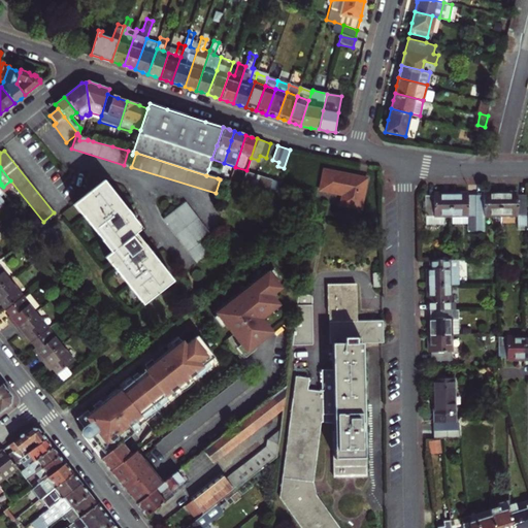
[(351,174),(324,168),(320,189),(340,193),(338,203),(361,207),(367,177),(351,174)]
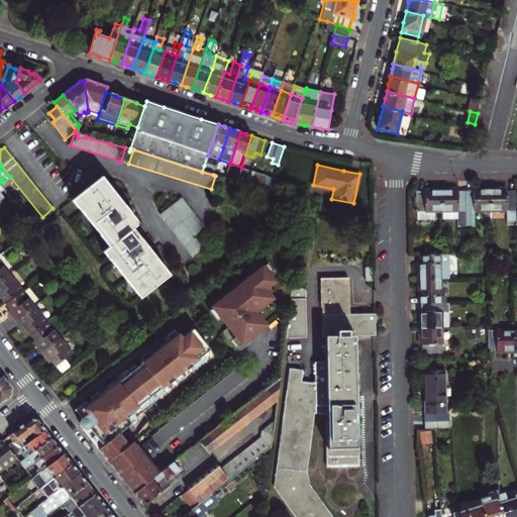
[(204,166),(202,172),(213,175),(215,170),(204,166)]
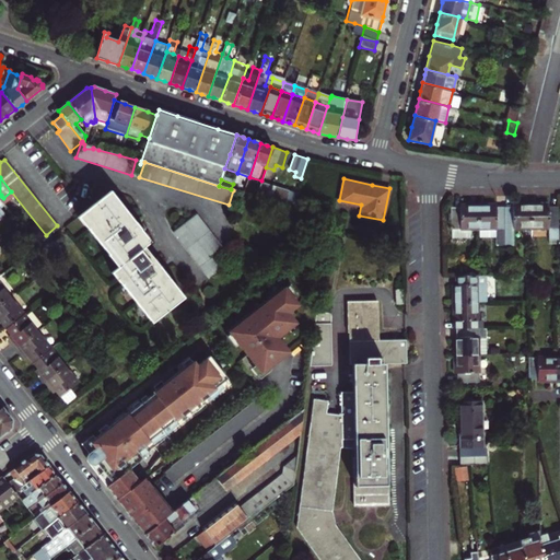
[(260,183),(256,197),(290,208),(293,200),(295,194),(260,183)]
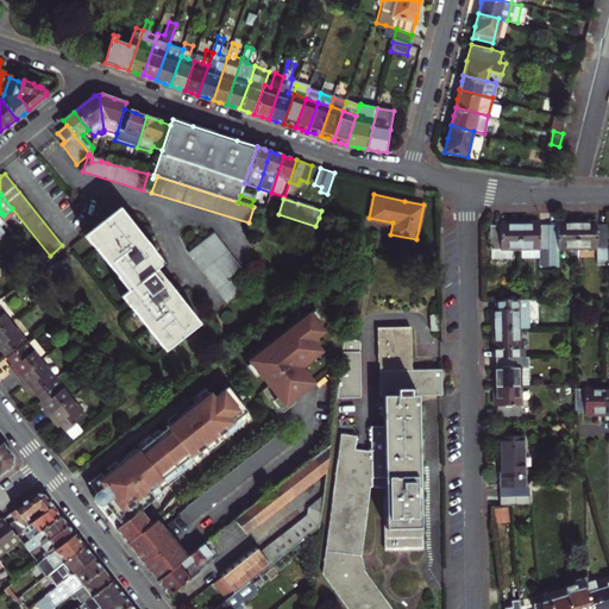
[(164,264),(121,209),(83,239),(95,253),(96,252),(118,280),(117,281),(127,294),(124,297),(167,352),(200,325),(156,270),(164,264)]
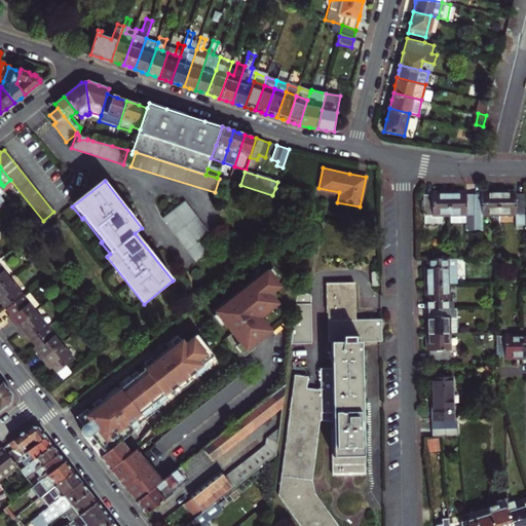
[(423,195),(423,216),(448,216),(447,192),(437,192),(430,192),(430,195),(423,195)]
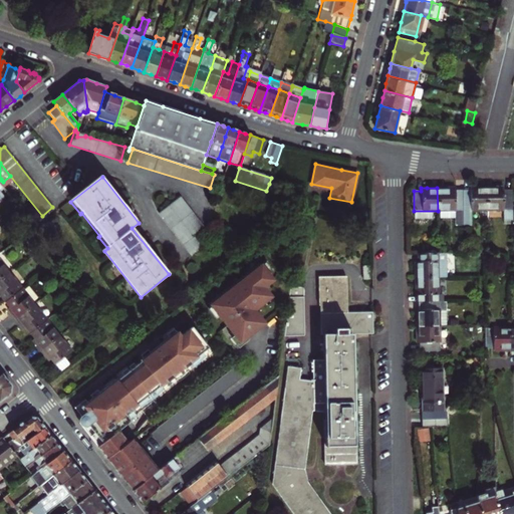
[(447,188),(437,188),(438,211),(438,217),(456,217),(456,210),(462,210),(461,191),(454,191),(454,188),(447,188)]
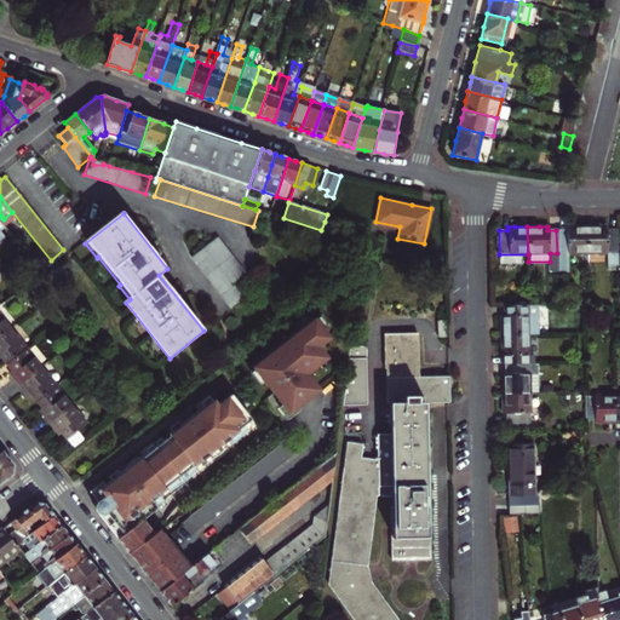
[(556,230),(557,253),(587,253),(586,227),(572,227),(566,227),(566,230),(556,230)]
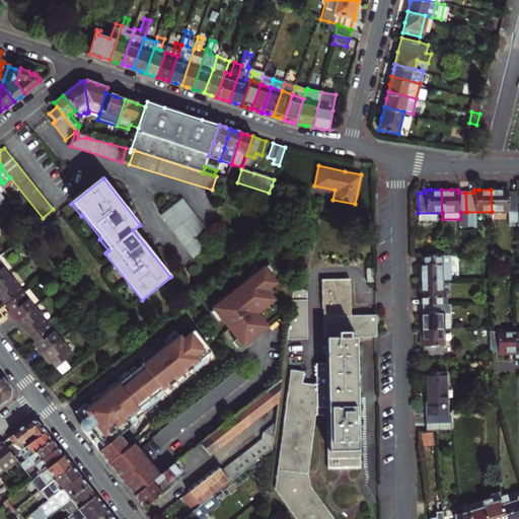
[(491,190),(492,212),(516,212),(516,192),(508,192),(508,190),(502,190),(491,190)]
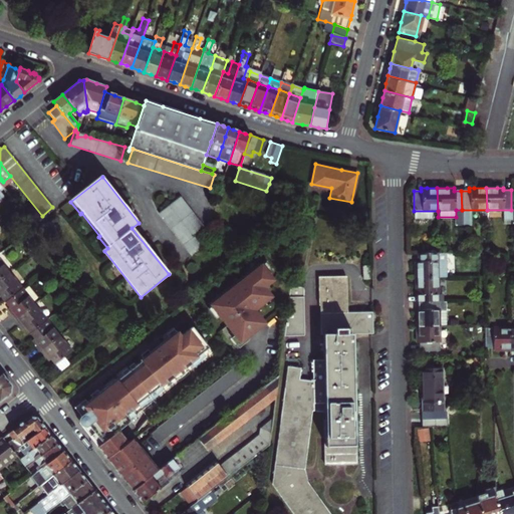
[(180,198),(160,214),(192,255),(202,247),(195,237),(205,230),(180,198)]
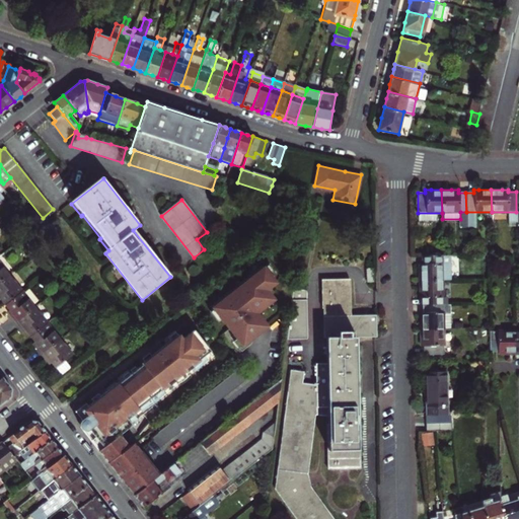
[(420,281),(442,281),(449,281),(449,264),(441,264),(441,255),(422,255),(422,263),(420,263),(420,274),(420,281)]
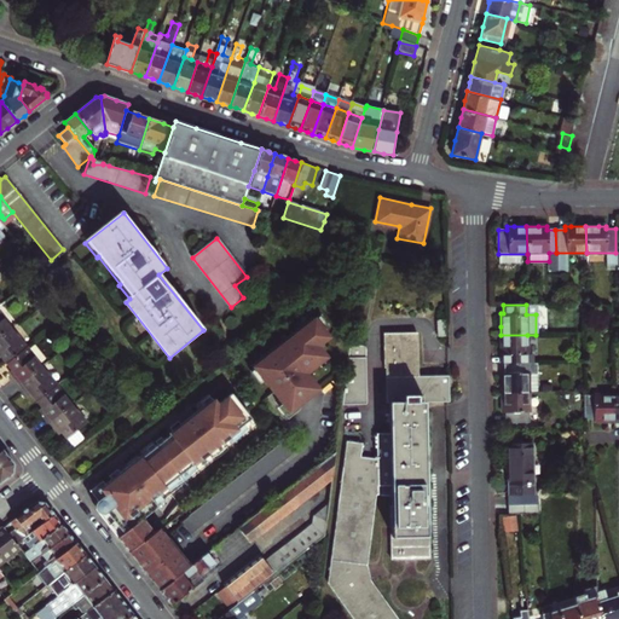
[(313,318),(311,316),(255,360),(258,365),(254,369),(264,381),(267,377),(277,388),(271,393),(290,416),(302,405),(299,401),(302,398),(306,403),(307,400),(311,398),(307,394),(317,387),(306,372),(317,364),(320,368),(328,362),(324,357),(325,356),(317,345),(328,336),(319,327),(324,323),(318,314),(313,318)]
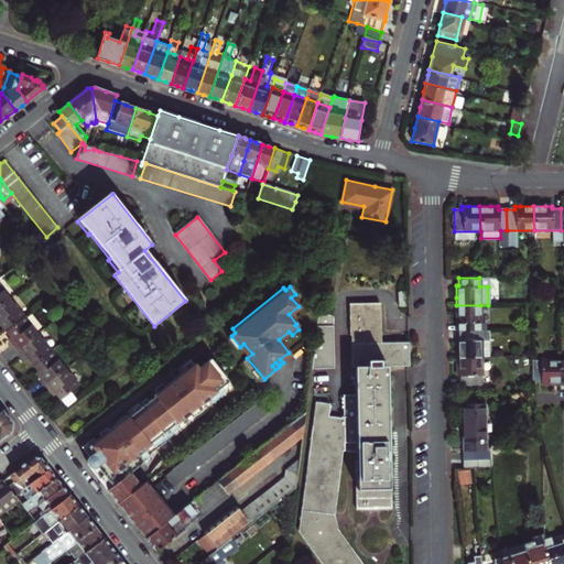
[(0,321),(1,323),(4,327),(23,313),(9,295),(0,301),(0,321)]
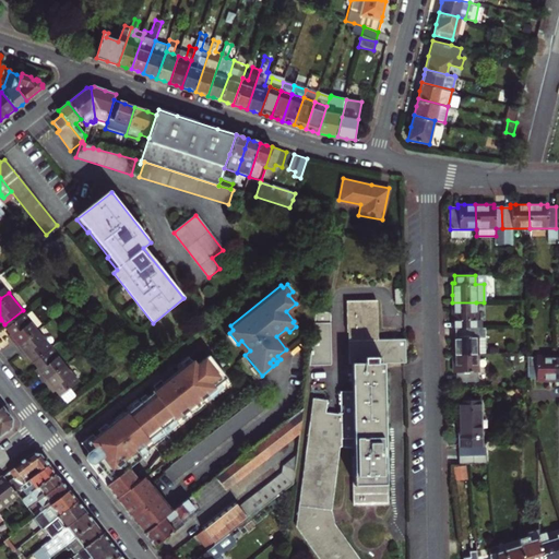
[(383,365),(391,365),(391,341),(378,342),(377,323),(379,323),(378,301),(347,301),(348,334),(349,334),(349,366),(353,366),(353,393),(341,393),(341,417),(325,416),(326,403),(312,401),(309,430),(297,530),(319,558),(357,558),(335,528),(332,513),(340,449),(354,451),(354,458),(352,458),(353,507),(388,506),(387,456),(385,456),(384,439),(387,439),(387,435),(387,430),(384,430),(383,365)]
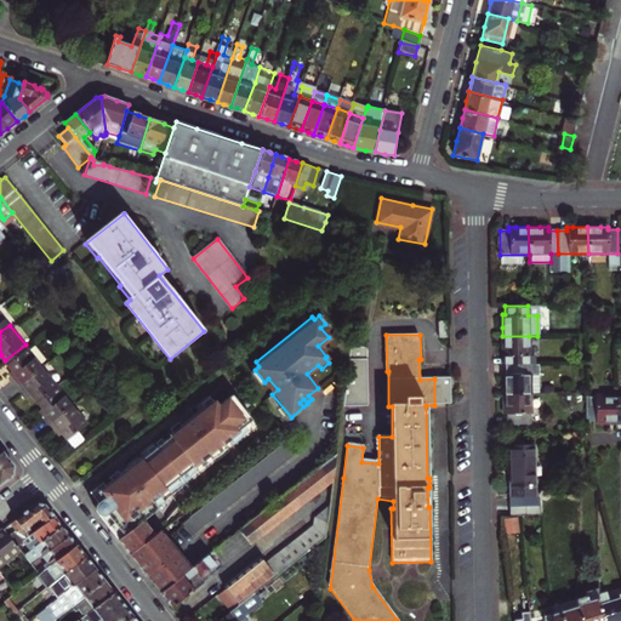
[(529,364),(529,336),(502,336),(502,347),(502,354),(506,355),(506,364),(529,364)]
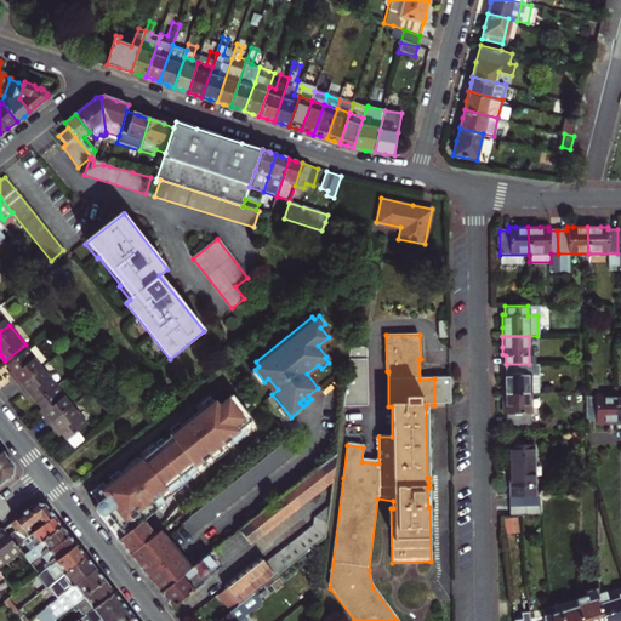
[(26,345),(5,360),(10,366),(13,370),(11,372),(18,381),(40,364),(26,345)]
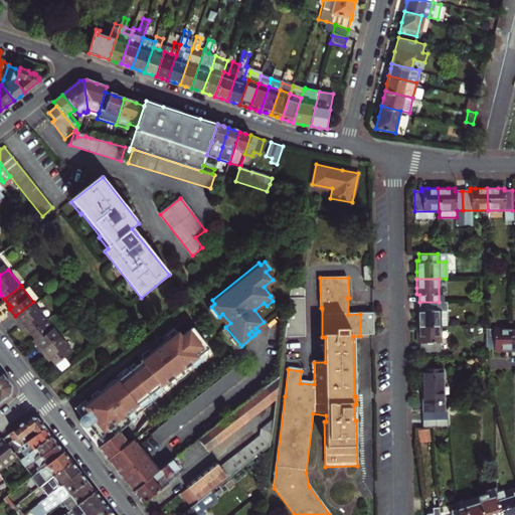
[(25,326),(29,331),(46,318),(33,302),(15,316),(22,324),(23,323),(25,326)]
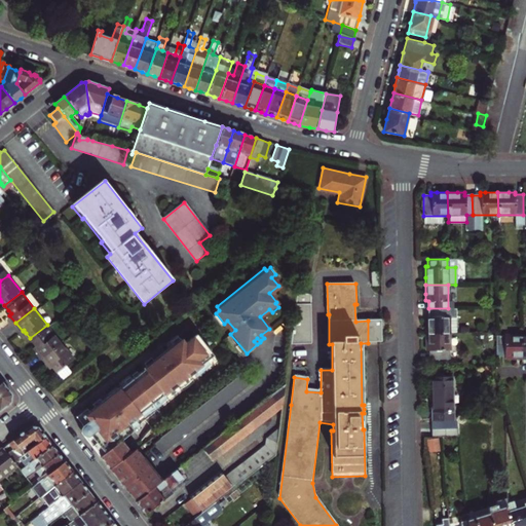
[(448,308),(428,308),(428,316),(425,316),(425,327),(425,334),(448,334),(448,316),(458,316),(458,308),(448,308)]
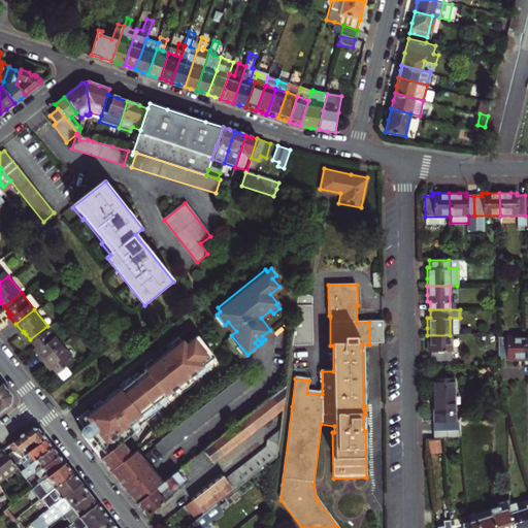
[(383,344),(383,322),(369,322),(369,344),(383,344)]
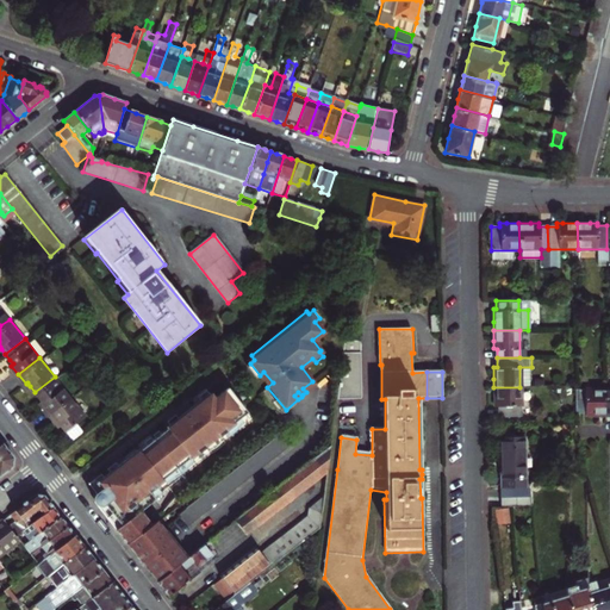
[(41,403),(48,412),(69,396),(55,377),(35,392),(38,396),(43,402),(41,403)]
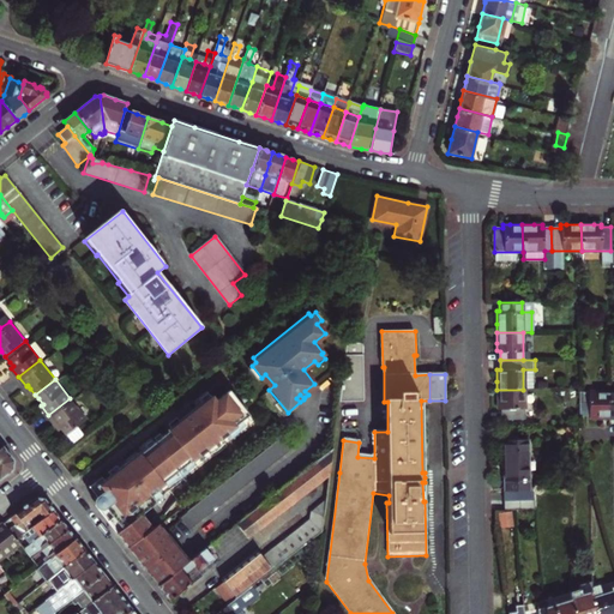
[(104,480),(97,486),(103,493),(100,495),(98,497),(97,498),(96,499),(96,500),(96,501),(96,503),(96,504),(96,505),(97,506),(98,507),(100,507),(100,509),(101,509),(102,509),(103,509),(104,509),(106,507),(107,507),(114,516),(108,521),(115,530),(118,528),(120,530),(118,533),(130,547),(155,528),(143,513),(157,503),(164,497),(163,495),(160,489),(167,485),(166,482),(179,471),(193,461),(194,462),(208,451),(210,452),(211,452),(223,441),(224,440),(223,438),(228,434),(238,427),(236,426),(242,420),(250,414),(230,390),(216,401),(211,395),(210,396),(202,402),(185,416),(182,417),(176,423),(173,425),(172,427),(168,429),(169,431),(163,437),(157,441),(155,443),(149,447),(142,453),(140,451),(139,452),(128,462),(126,463),(121,467),(119,469),(110,475),(104,480)]
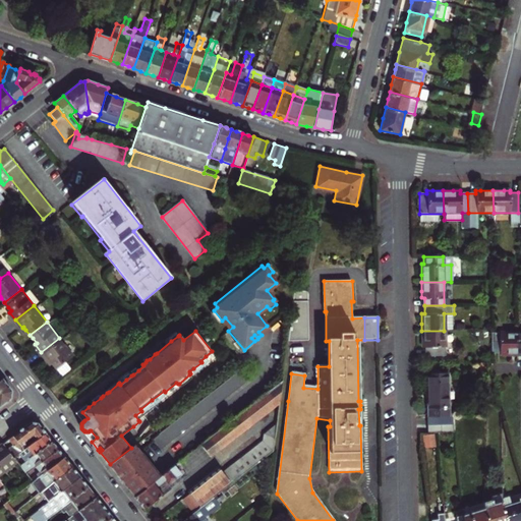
[(421,347),(424,347),(424,354),(445,354),(444,331),(421,331),(421,341),(421,347)]
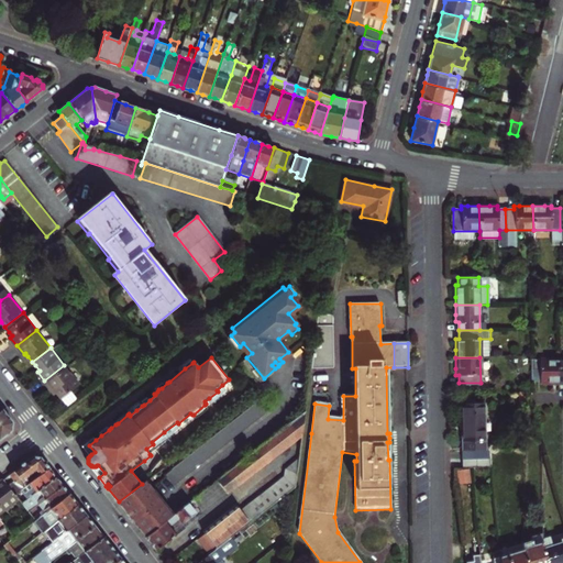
[(559,359),(531,361),(532,383),(540,382),(540,385),(547,385),(560,384),(559,359)]
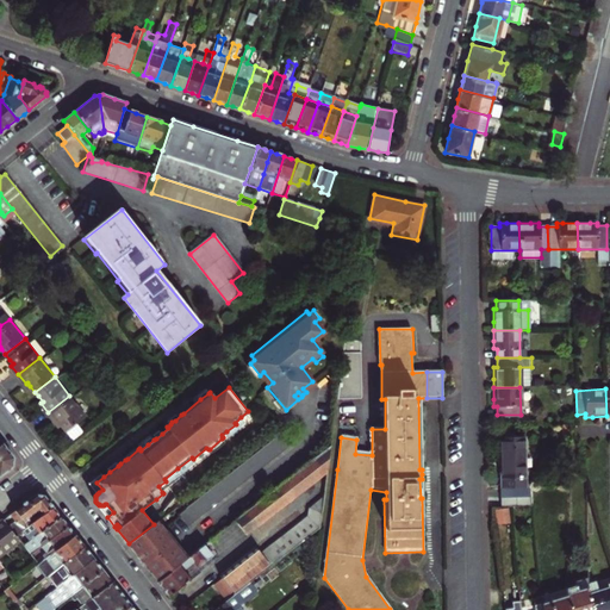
[(206,390),(198,396),(200,399),(209,393),(206,390)]
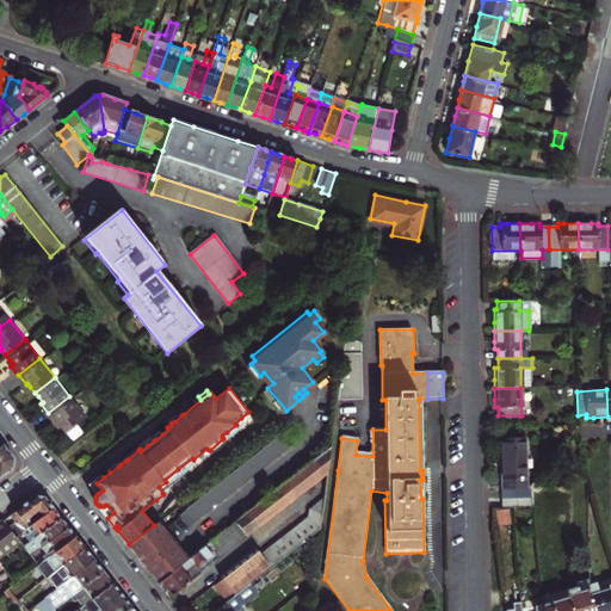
[(69,396),(48,413),(56,423),(59,421),(61,425),(72,438),(82,430),(76,421),(85,415),(69,396)]
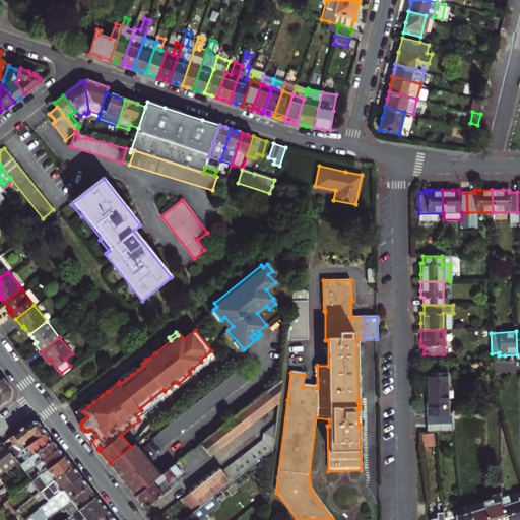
[(146,360),(149,359),(154,353),(156,352),(155,351),(148,358),(146,355),(142,359),(145,362),(146,360)]
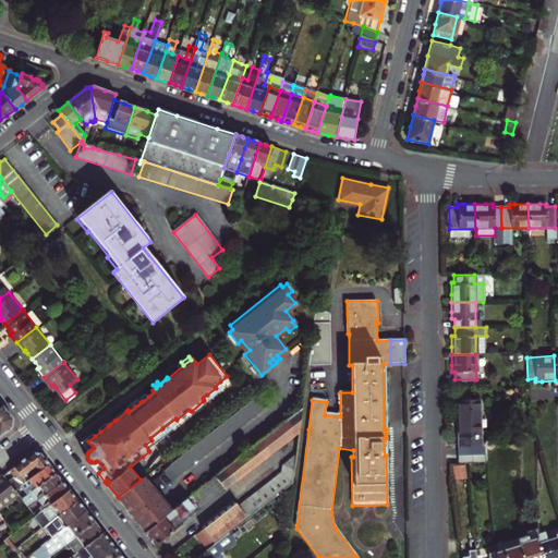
[(223,386),(220,381),(215,387),(216,388),(207,395),(210,399),(213,397),(214,396),(215,396),(215,395),(216,395),(216,393),(217,392),(218,391),(219,390),(220,389),(221,389),(221,388),(222,388),(222,387),(223,386)]
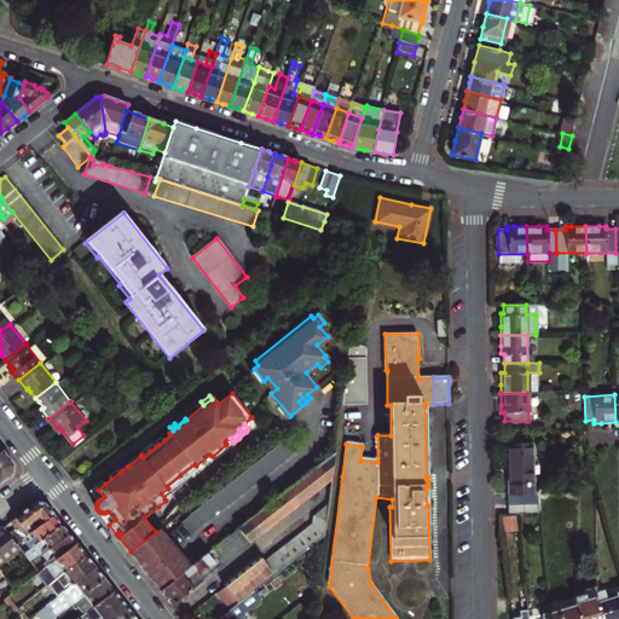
[(296,450),(288,438),(183,521),(192,533),(296,450)]
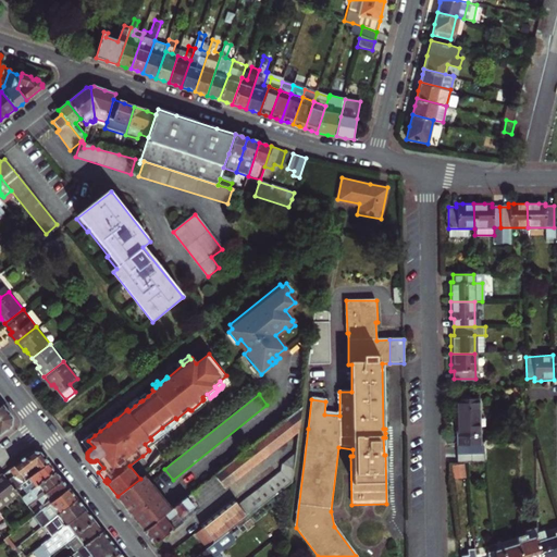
[(456,422),(456,445),(459,445),(472,445),(479,445),(479,397),(456,398),(456,422)]
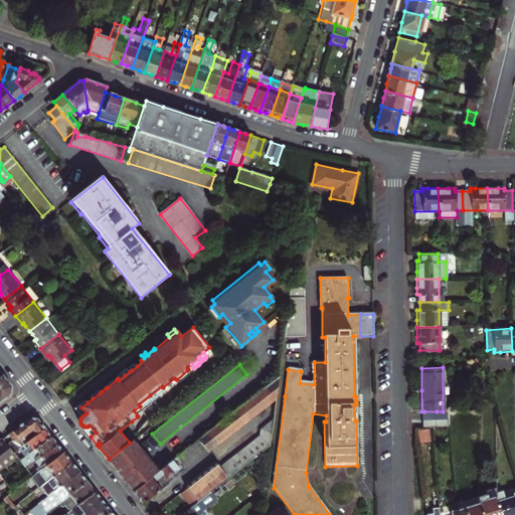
[(190,373),(187,370),(177,379),(179,381),(180,381),(181,380),(182,380),(182,379),(183,379),(184,378),(185,377),(186,377),(186,376),(187,375),(188,375),(188,374),(189,374),(189,373),(190,373)]
